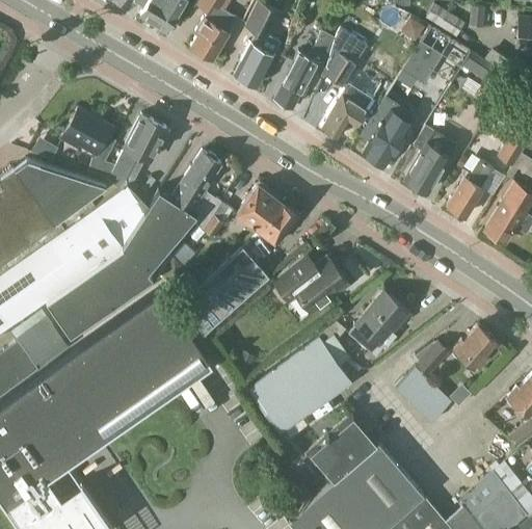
[(135,0),(135,1),(145,7),(141,14),(144,17),(143,19),(152,24),(154,22),(169,31),(177,19),(175,18),(180,9),(181,9),(186,0),(135,0)]
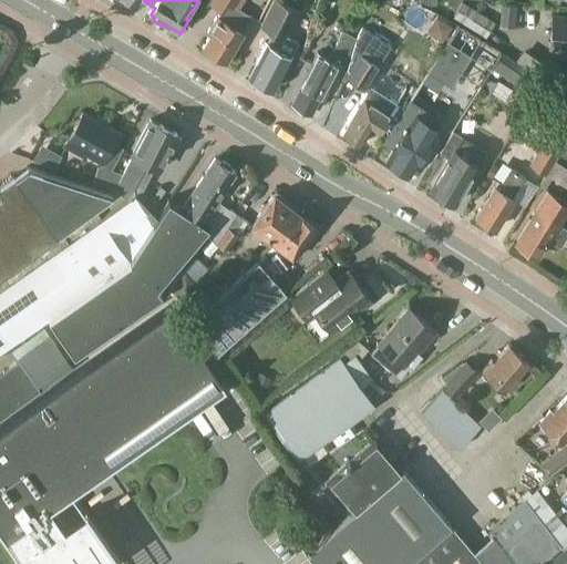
[(247,0),(212,0),(208,6),(219,12),(206,34),(209,37),(200,50),(227,65),(254,20),(240,12),(247,0)]
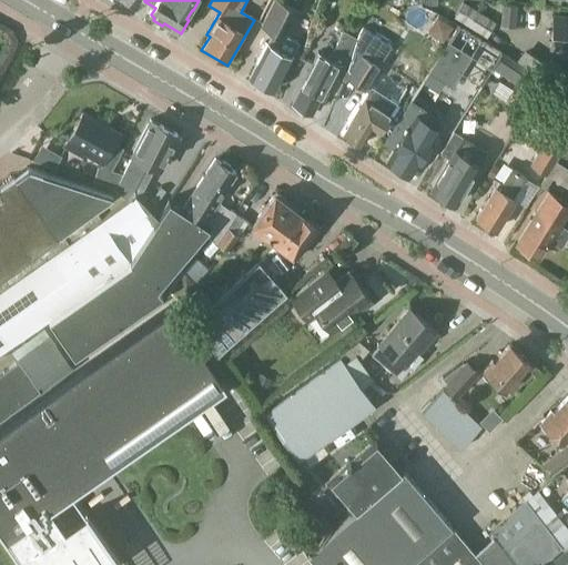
[(273,0),(260,28),(285,40),(300,12),(275,0),(273,0)]
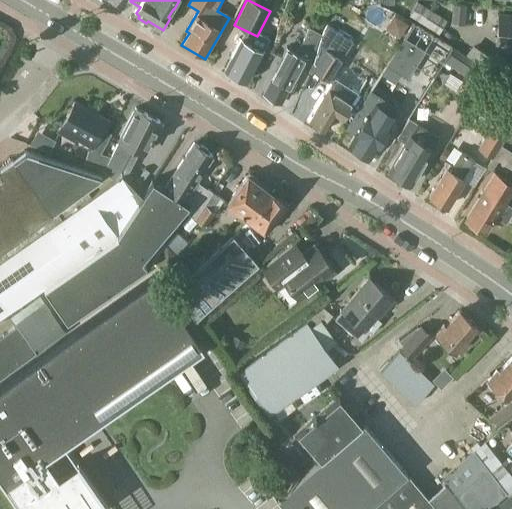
[(419,4),(410,18),(439,36),(447,22),(419,4)]
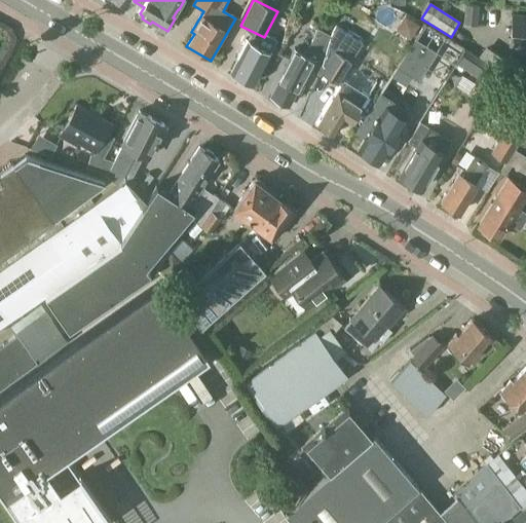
[(464,28),(478,29),(480,8),(465,7),(464,28)]
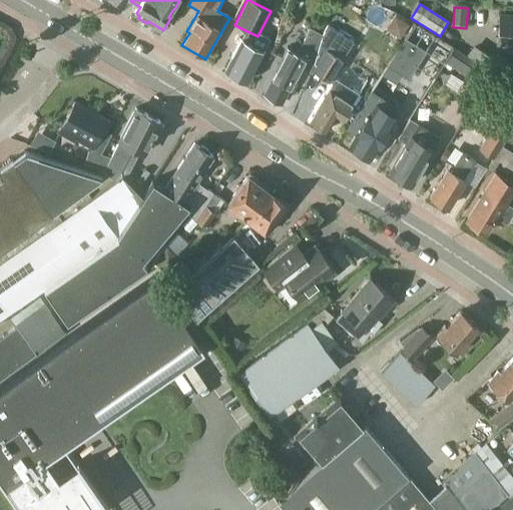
[(512,45),(512,16),(499,16),(497,44),(512,45)]
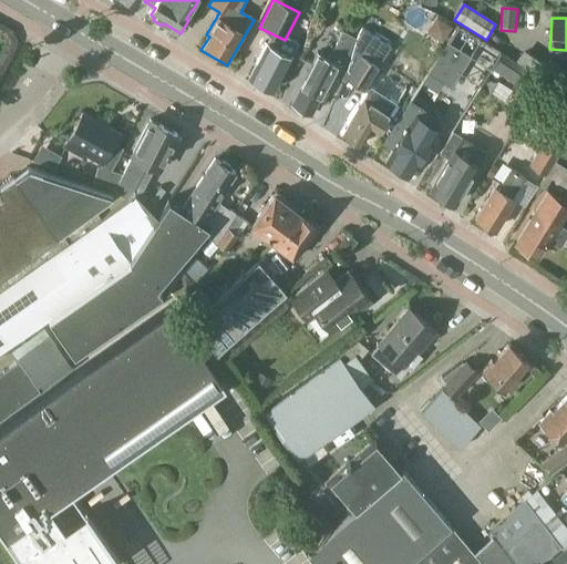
[(433,39),(443,45),(453,30),(436,20),(430,30),(436,34),(433,39)]
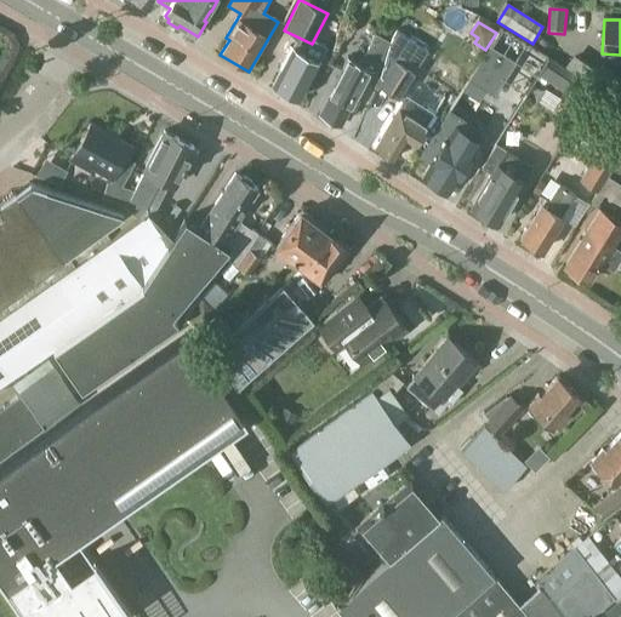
[(375,76),(383,81),(409,43),(398,34),(391,45),(377,38),(360,68),(375,76)]
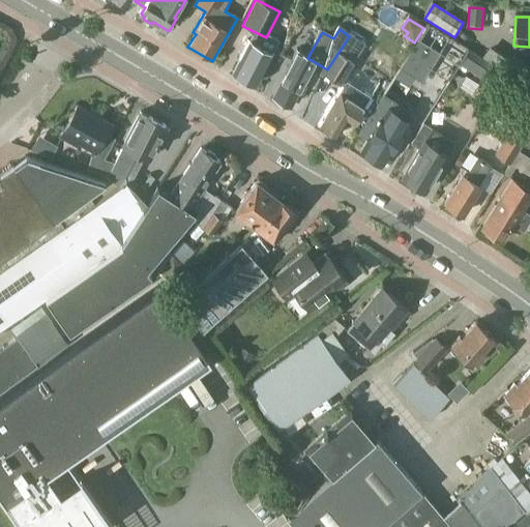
[(324,75),(340,85),(365,47),(349,36),(327,69),(324,75)]
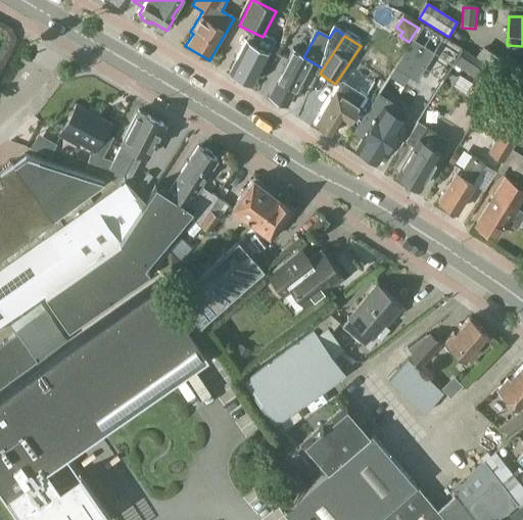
[(254,85),(270,53),(268,52),(270,48),(257,43),(255,47),(245,42),(230,73),(254,85)]
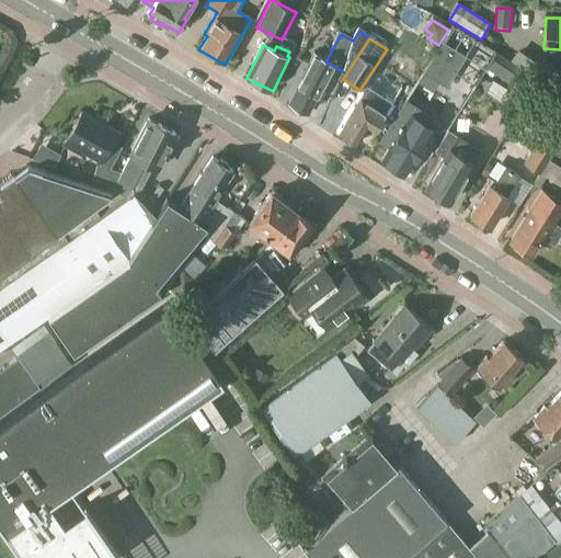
[(444,45),(426,75),(447,88),(466,59),(444,45)]
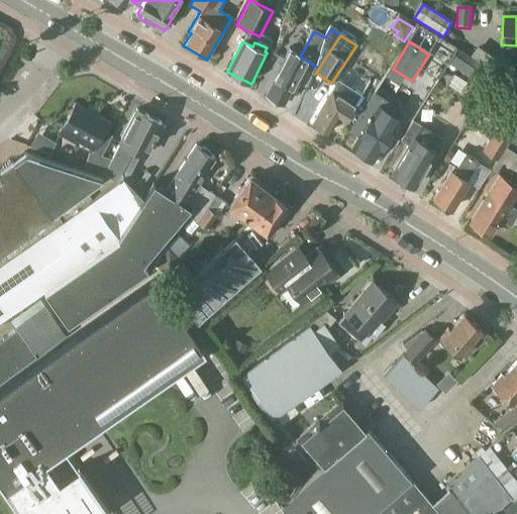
[(457,50),(448,65),(472,81),(475,77),(483,82),(489,87),(496,77),(457,50)]
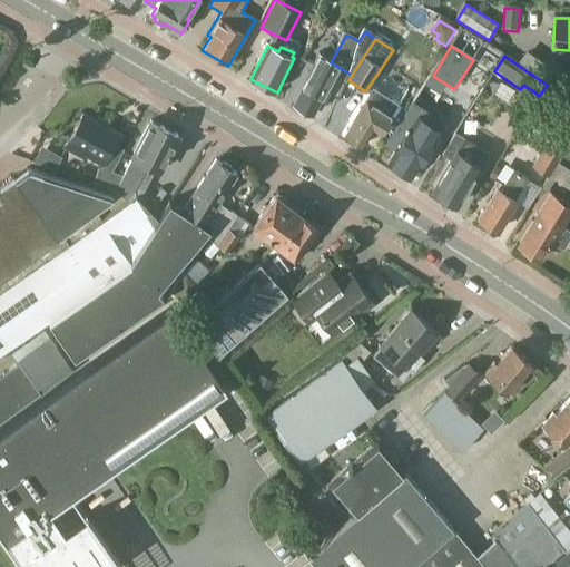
[(320,57),(294,105),(296,106),(298,110),(304,114),(308,113),(313,115),(322,99),(326,101),(340,78),(344,70),(331,62),(320,57)]
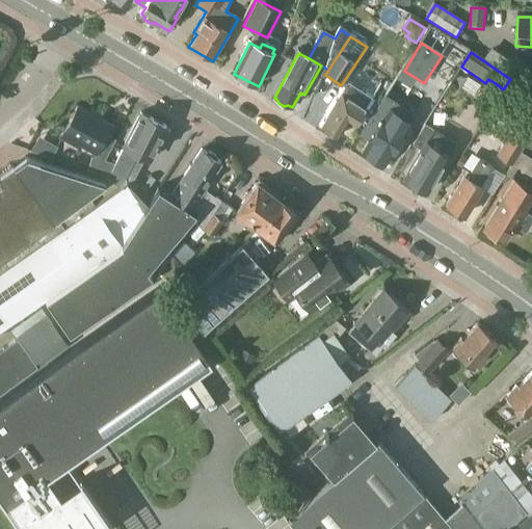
[(349,85),(322,127),(326,129),(326,132),(333,136),(336,135),(339,137),(348,123),(355,127),(366,110),(365,110),(372,100),(349,85)]
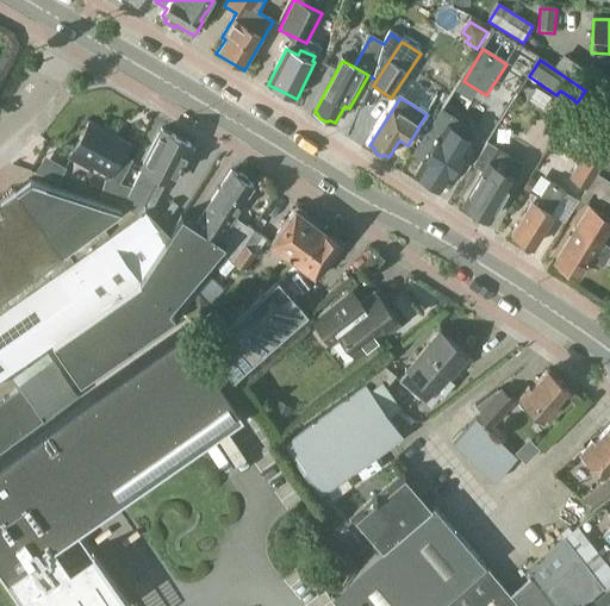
[(441,112),(414,154),(424,161),(417,174),(421,177),(419,181),(428,186),(431,183),(441,189),(475,135),(441,112)]
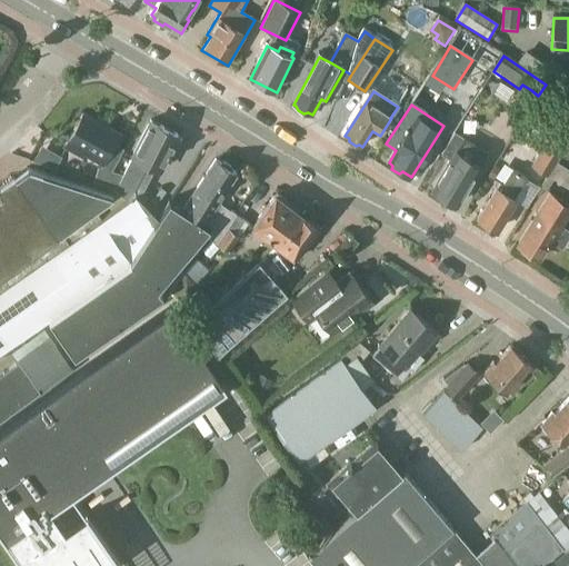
[(125,151),(115,146),(121,135),(85,113),(65,148),(82,158),(85,154),(103,165),(101,169),(112,172),(125,151)]
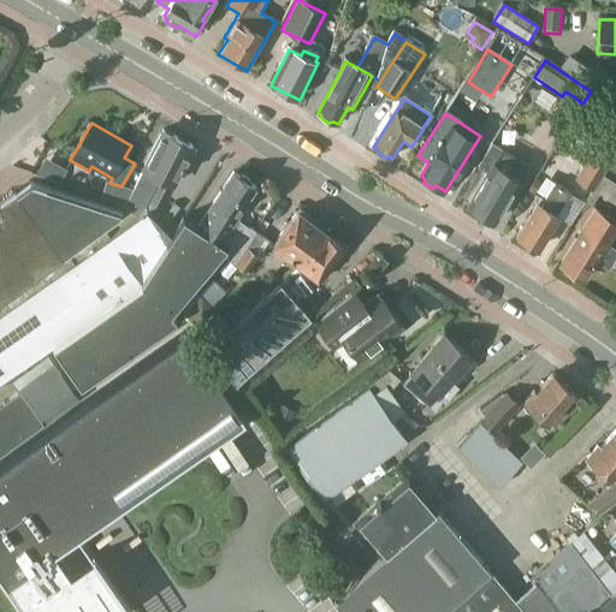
[(615,155),(615,136),(606,131),(576,180),(594,191),(615,155)]
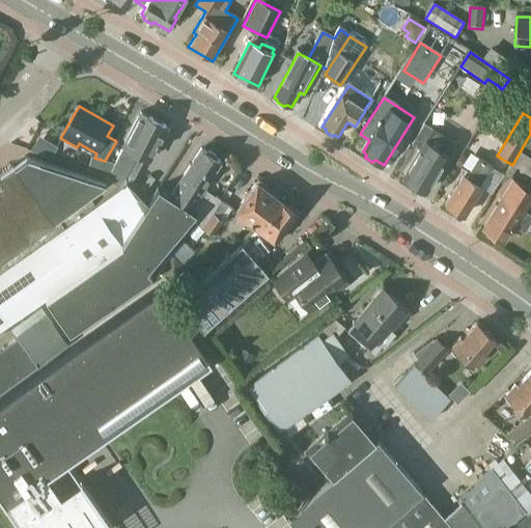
[(142,114),(115,165),(114,170),(119,173),(116,181),(115,181),(129,186),(126,177),(138,154),(149,160),(167,128),(142,114)]
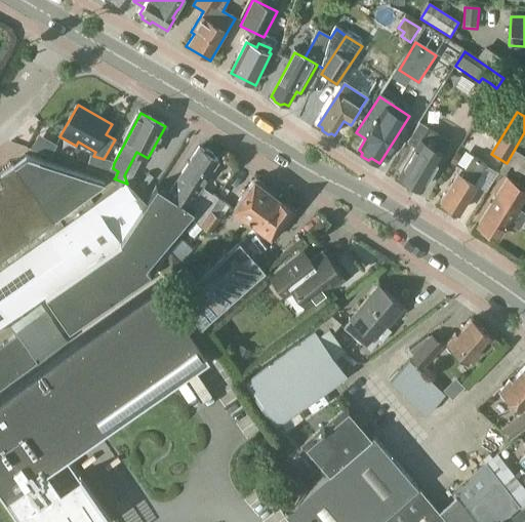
[(416,149),(399,176),(408,183),(408,187),(416,192),(419,190),(421,191),(450,144),(419,124),(407,144),(416,149)]
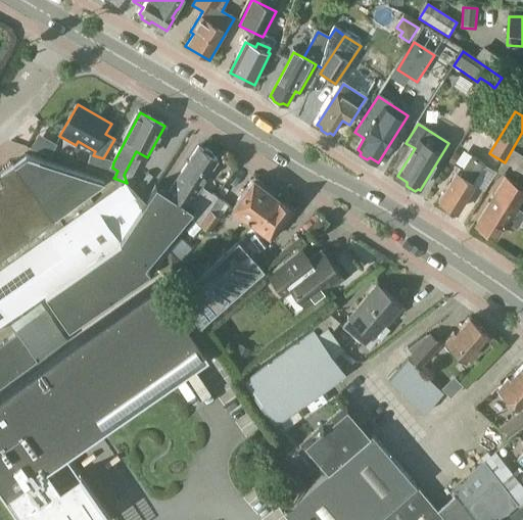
[(103,219),(93,205),(0,270),(0,324),(44,294),(66,329),(148,272),(143,267),(189,219),(212,234),(222,220),(210,211),(219,199),(201,187),(219,160),(200,148),(170,195),(157,186),(143,208),(135,196),(103,219)]
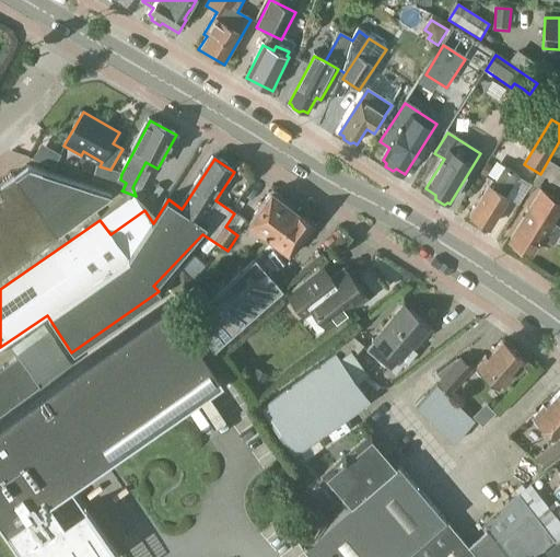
[(559,186),(559,167),(550,161),(541,174),(559,186)]
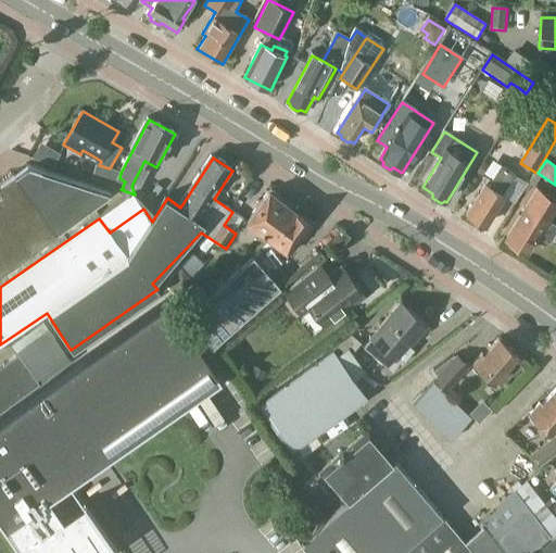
[(98,164),(93,178),(112,185),(128,198),(135,195),(121,189),(122,189),(125,181),(119,178),(121,173),(110,168),(99,165),(98,164)]
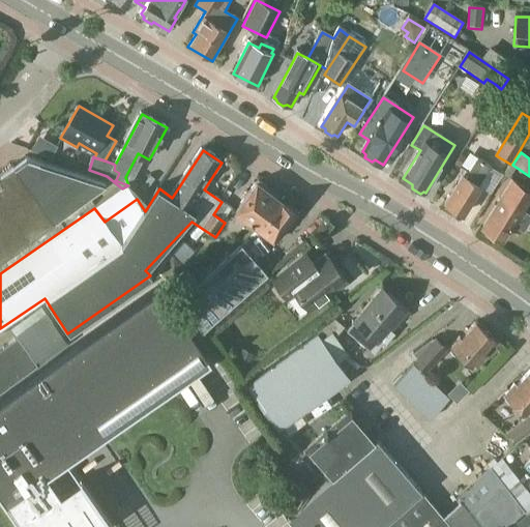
[(466,160),(461,156),(454,166),(460,169),(466,160)]
